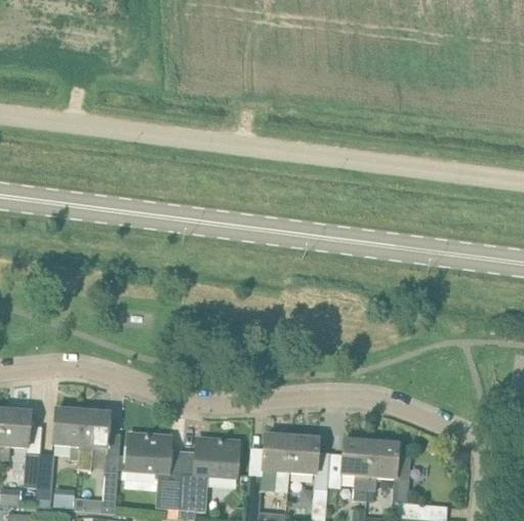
[(4,406),(0,458),(9,459),(10,446),(29,447),(31,412),(29,412),(30,408),(17,407),(14,411),(4,410),(5,406),(4,406)]
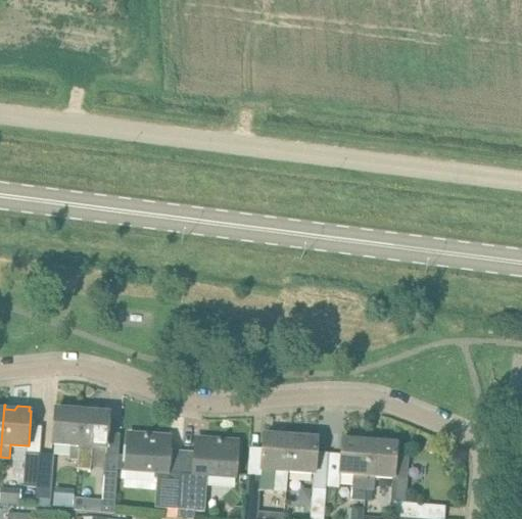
[(54,428),(53,443),(72,444),(70,459),(77,459),(79,460),(81,442),(83,410),(81,410),(56,408),(54,428)]
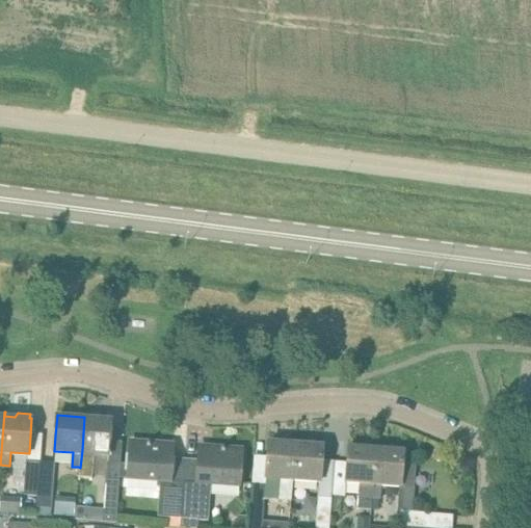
[(80,468),(79,475),(86,476),(94,476),(95,454),(109,455),(110,440),(110,439),(112,420),(84,417),(82,450),(80,468)]
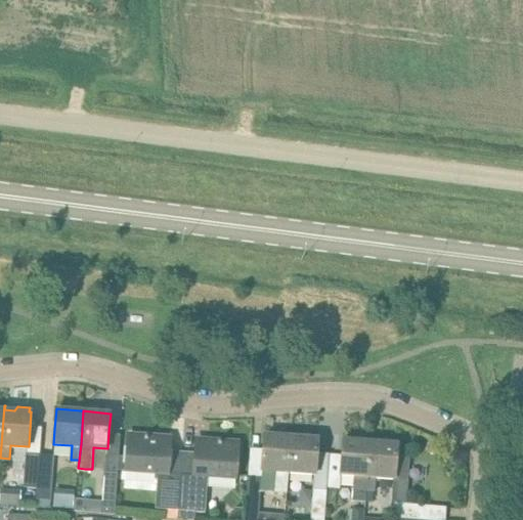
[(127,456),(126,469),(157,472),(155,507),(167,508),(167,517),(177,517),(178,509),(181,458),(170,457),(171,448),(172,437),(129,434),(127,455),(127,456)]
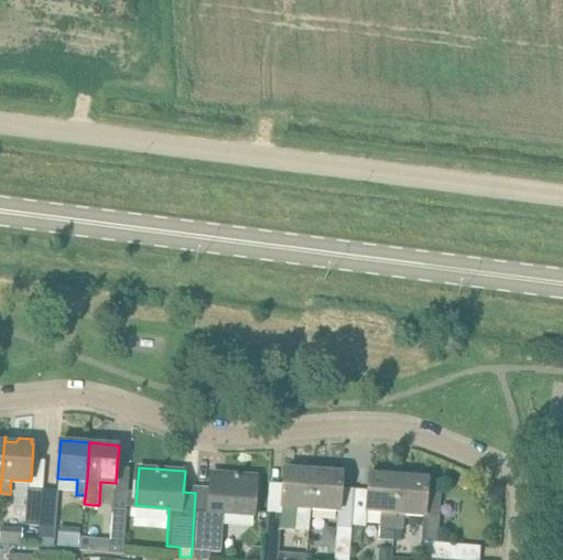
[(312,470),(284,467),(282,506),(296,506),(294,527),(307,528),(310,507),(312,470)]
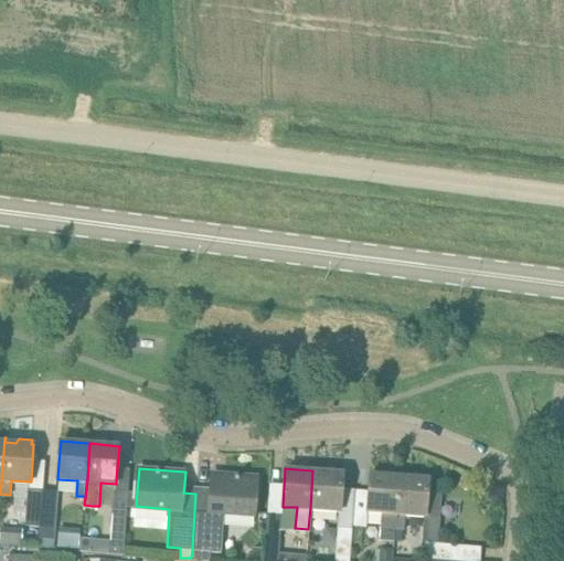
[(343,473),(312,470),(310,508),(339,510),(334,560),(349,560),(354,506),(341,506),(343,473)]
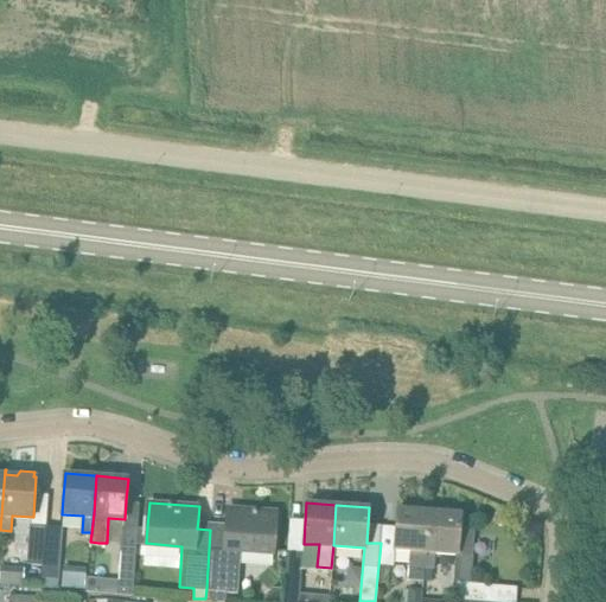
[(210,530),(206,589),(238,591),(241,550),(274,552),(278,512),(228,507),(225,531),(210,530)]
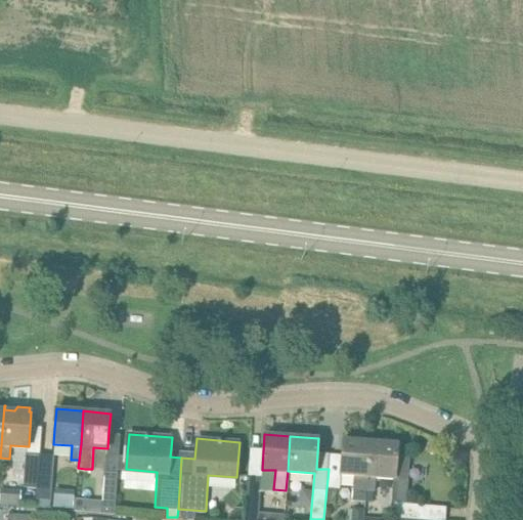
[(330,452),(330,461),(328,486),(329,486),(336,487),(341,487),(342,475),(354,476),(353,488),(366,489),(369,441),(344,439),(343,453),(330,452)]
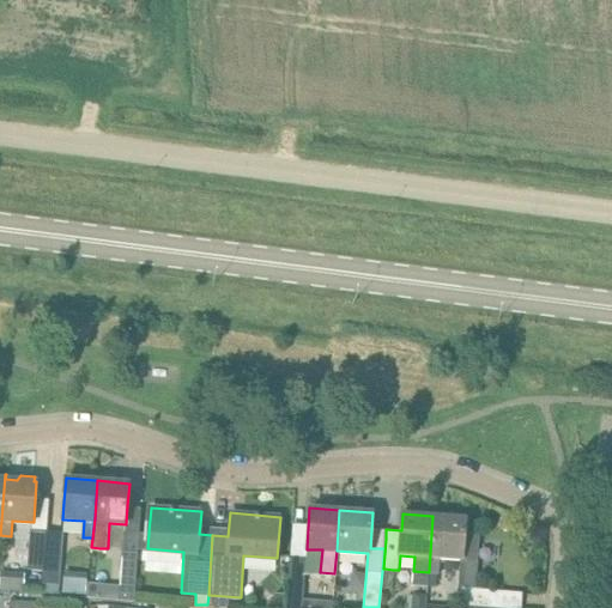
[(437,573),(438,558),(461,560),(478,560),(479,536),(465,535),(466,518),(432,516),(429,572),(437,573)]
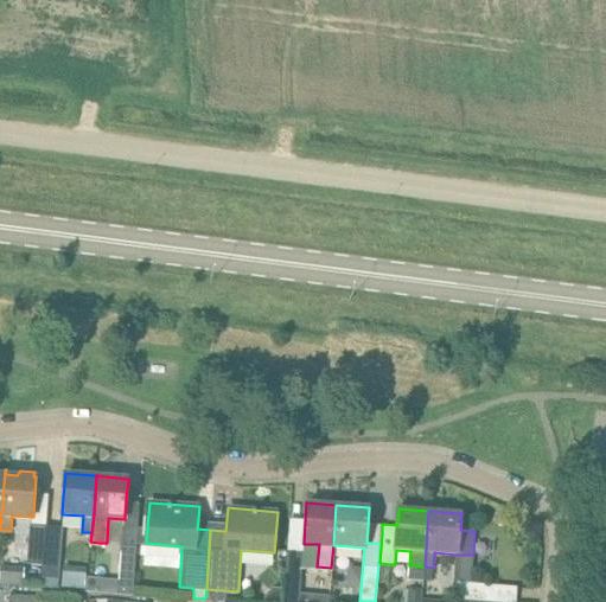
[(44,576),(45,567),(42,567),(44,524),(32,523),(29,562),(36,563),(34,586),(43,587),(44,576)]
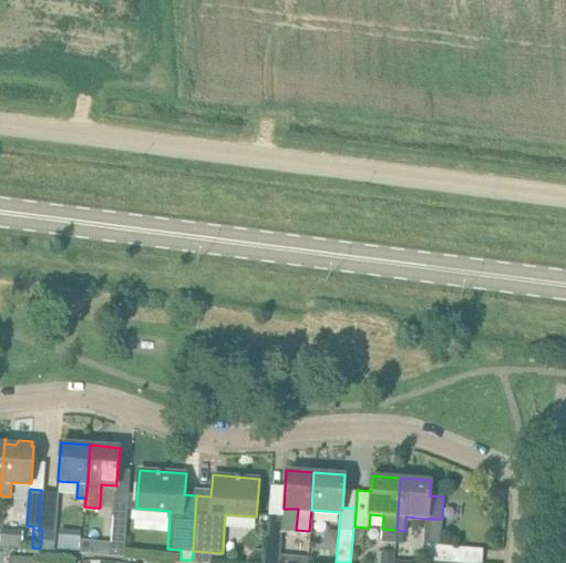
[(58,492),(41,490),(39,530),(42,530),(41,539),(54,540),(55,531),(58,492)]
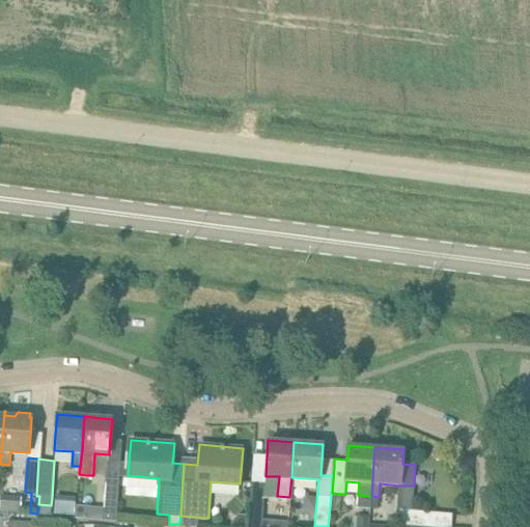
[(104,505),(103,519),(117,519),(119,475),(118,475),(119,461),(109,460),(108,460),(105,493),(104,505)]
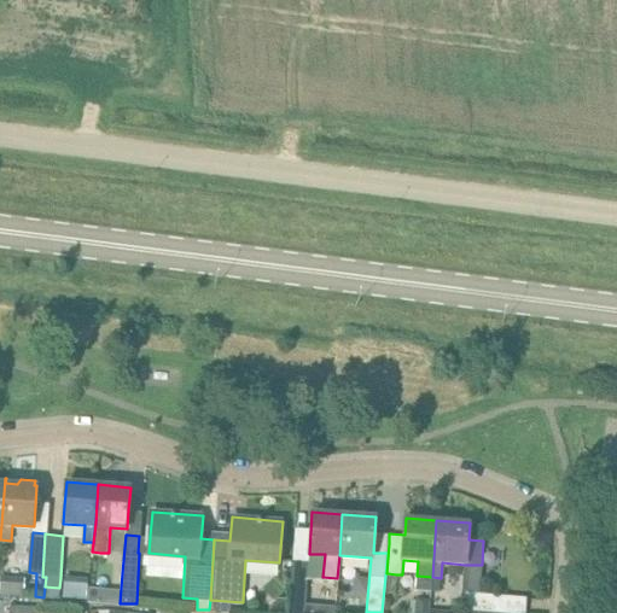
[(304,611),(308,559),(294,558),(289,612),(298,612),(300,611),(304,611)]
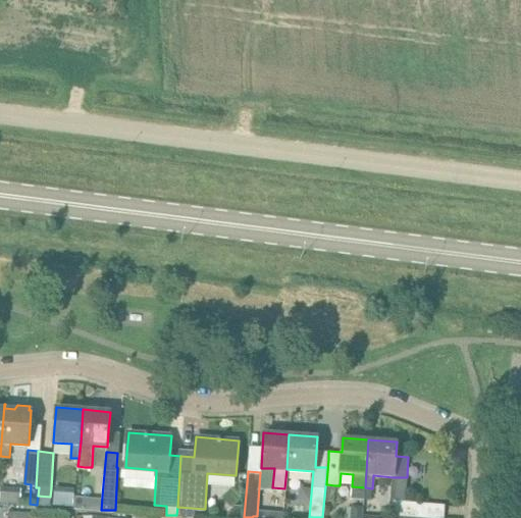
[(0,484),(0,500),(21,502),(22,486),(11,485),(0,484)]
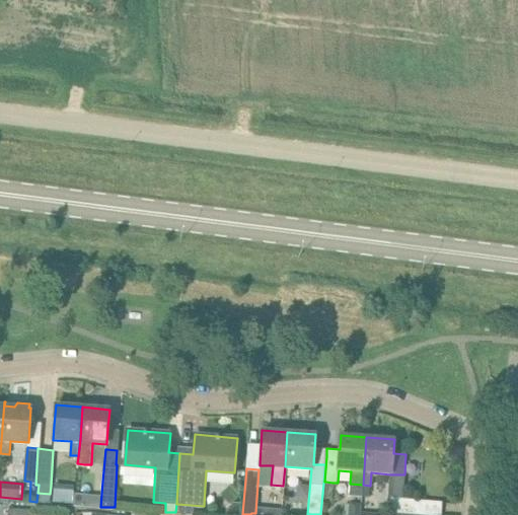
[(55,482),(54,501),(73,502),(74,484),(55,482)]
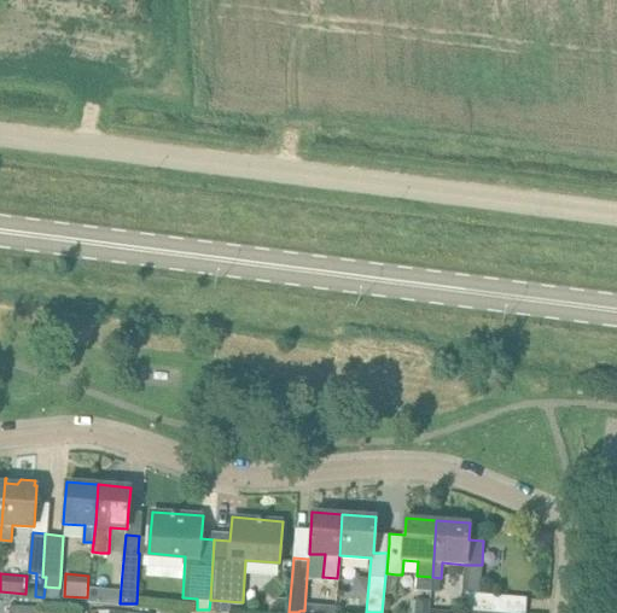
[(388,573),(386,590),(396,591),(396,574),(388,573)]
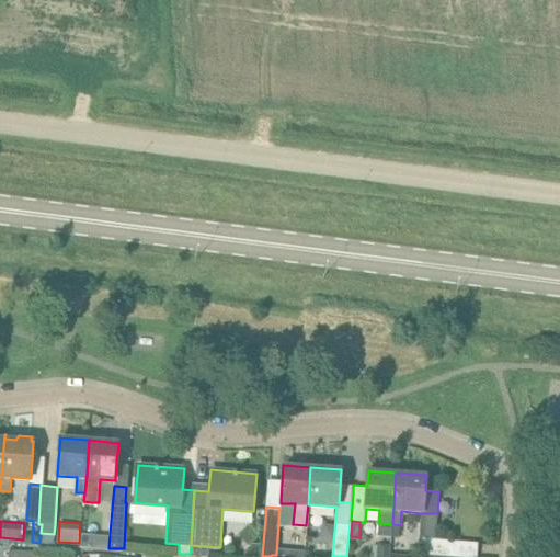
[(450,556),(452,555),(465,556),(467,541),(436,538),(423,537),(422,553),(423,553),(430,553),(429,556),(450,556)]
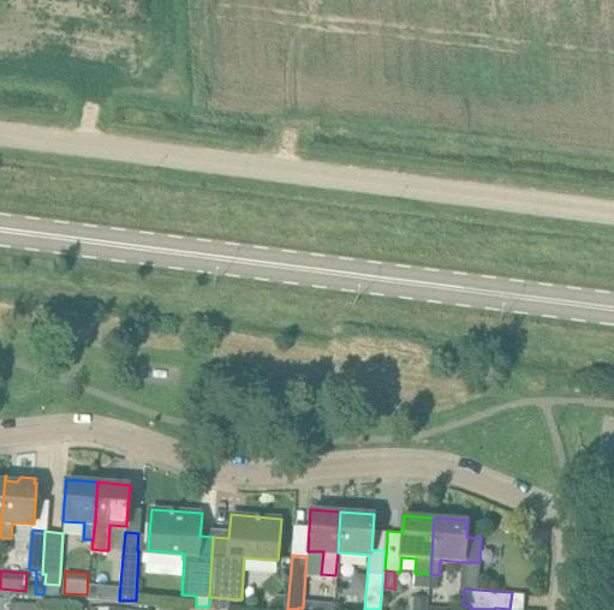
[(269,600),(268,609),(279,609),(284,609),(286,593),(278,593),(269,600)]
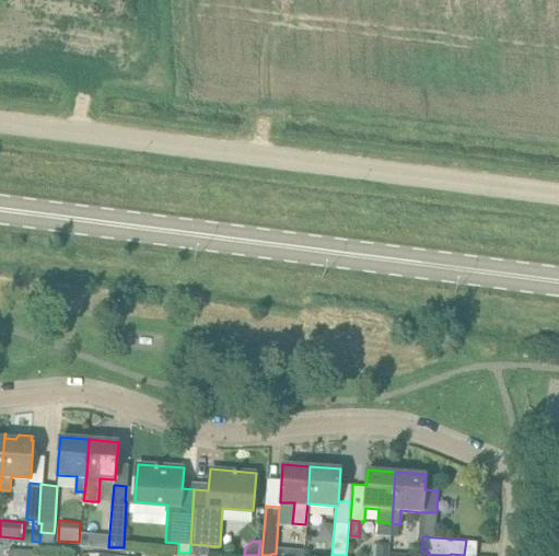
[(283,555),(303,555),(304,547),(284,546),(283,555)]
